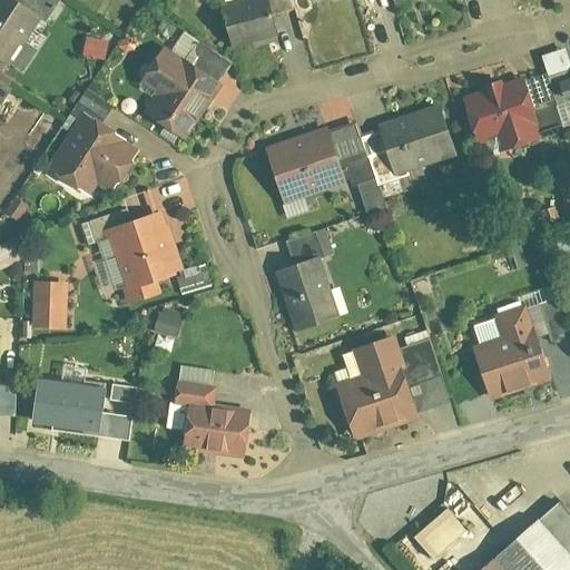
[(39,18),(15,0),(0,0),(0,67),(2,69),(39,18)]
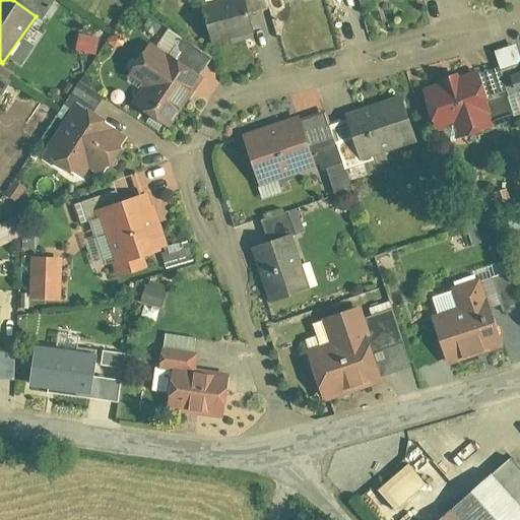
[(246,0),(241,0),(199,10),(208,49),(256,37),(246,0)]
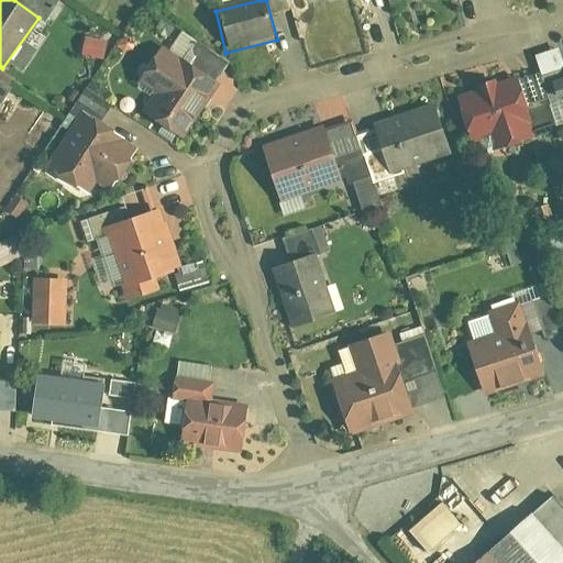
[(102,61),(108,43),(86,36),(80,53),(102,61)]
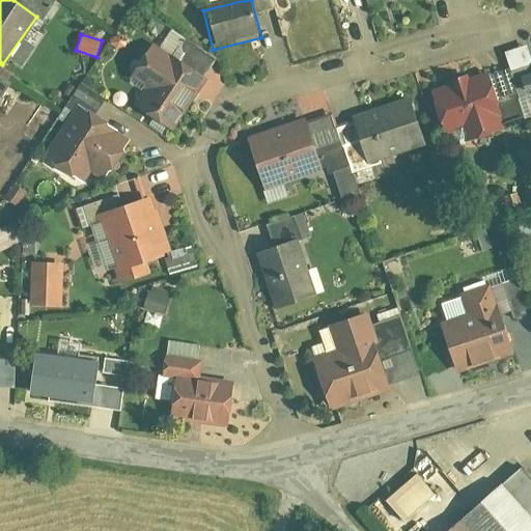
[(207,72),(154,46),(140,74),(146,77),(131,109),(177,132),(207,72)]
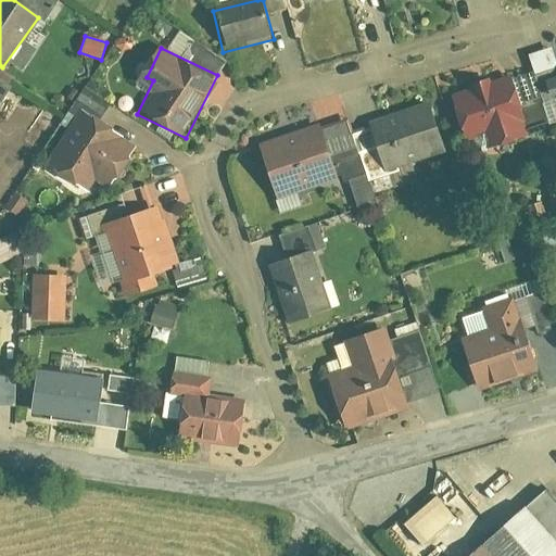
[(512,80),(454,99),(468,139),(487,134),(492,147),(518,138),(514,124),(526,121),(512,80)]
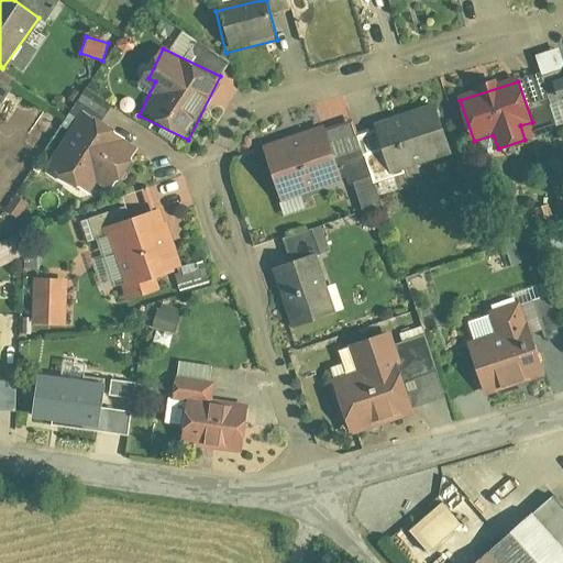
[(84,88),(76,102),(105,118),(111,103),(84,88)]
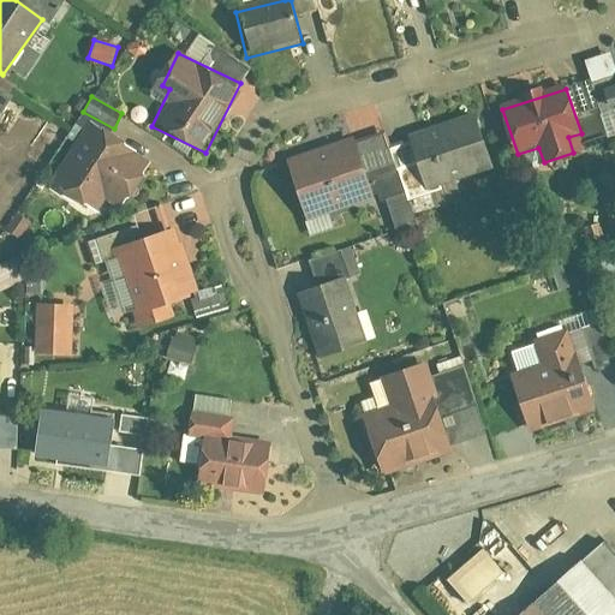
[(481,114),(407,138),(427,201),(501,177),(481,114)]
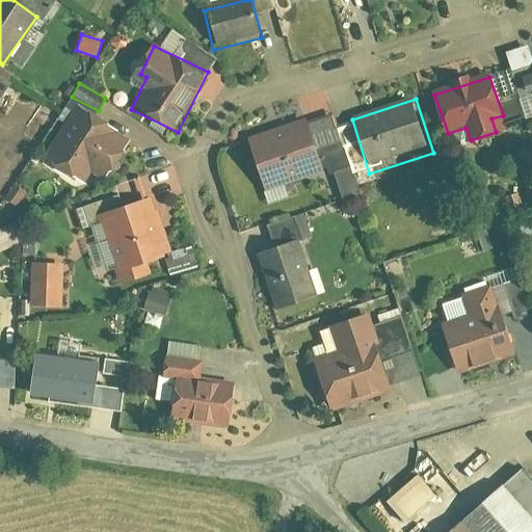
[(129,131),(80,107),(49,170),(97,194),(129,131)]
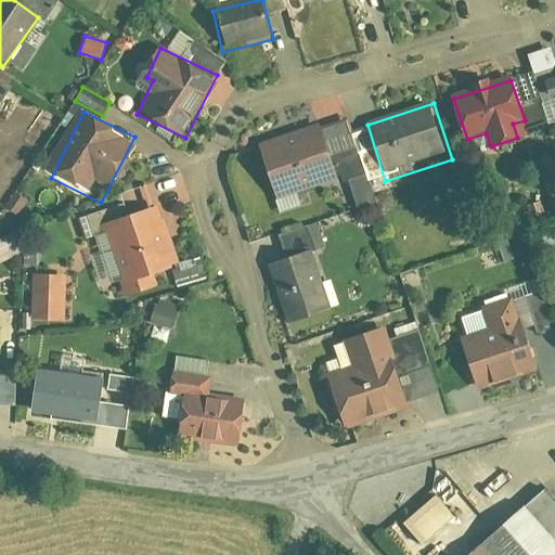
[(327,127),(247,152),(268,218),(349,192),(327,127)]
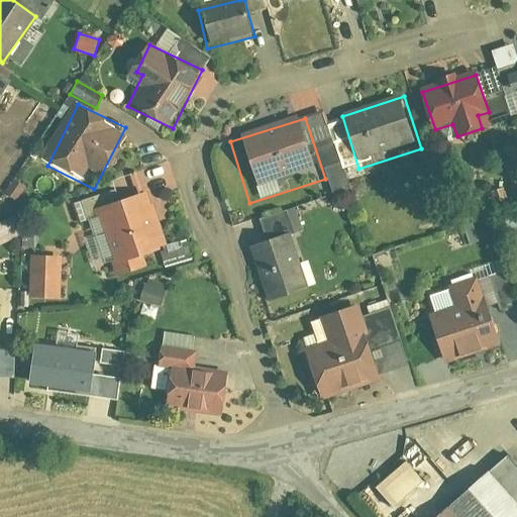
[(150,187),(95,205),(117,276),(173,257),(150,187)]
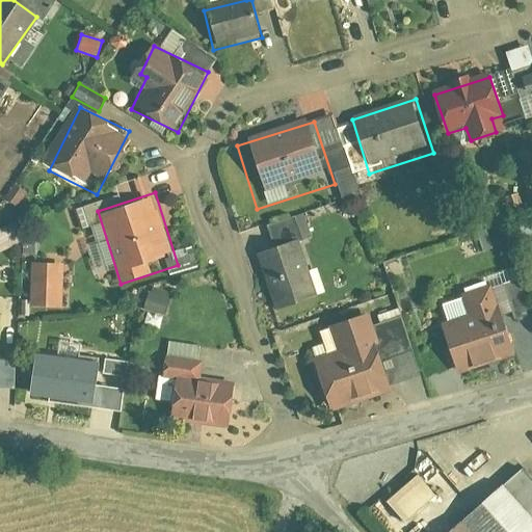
[(16,227),(0,228),(0,247),(17,246),(16,227)]
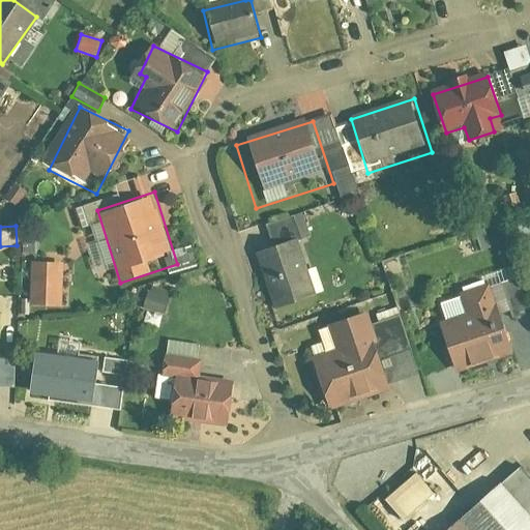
[(293,234),(258,245),(280,311),(315,298),(293,234)]
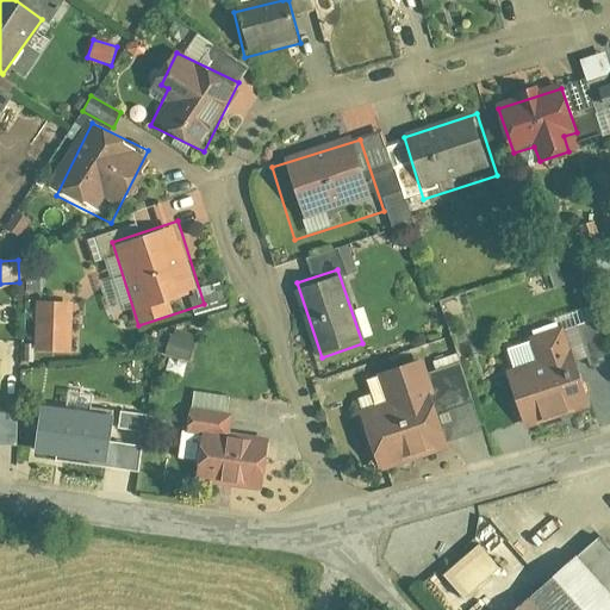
[(33,353),(72,354),(73,303),(35,302),(33,353)]
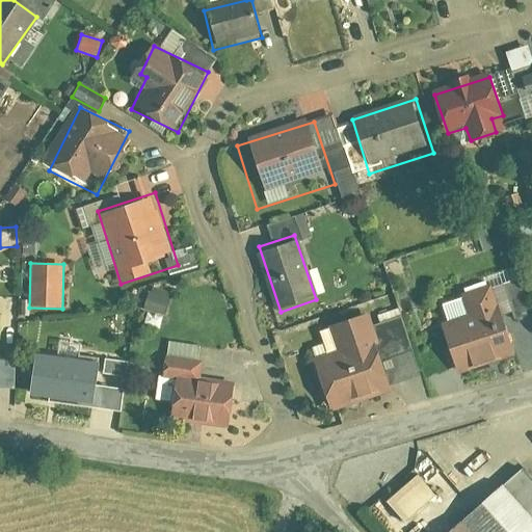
[(151,286),(142,310),(164,317),(171,293),(151,286)]
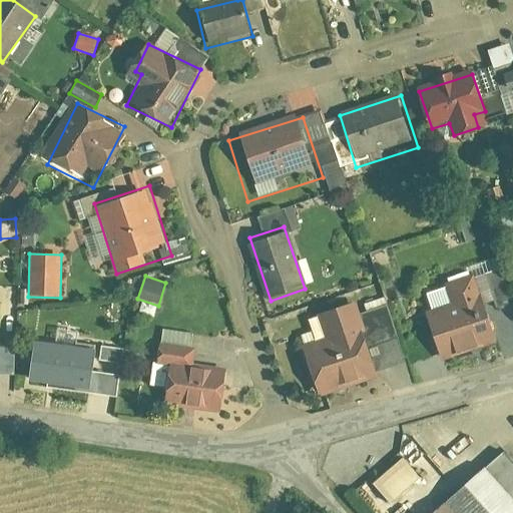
[(476,287),(423,308),(446,368),(500,347),(476,287)]
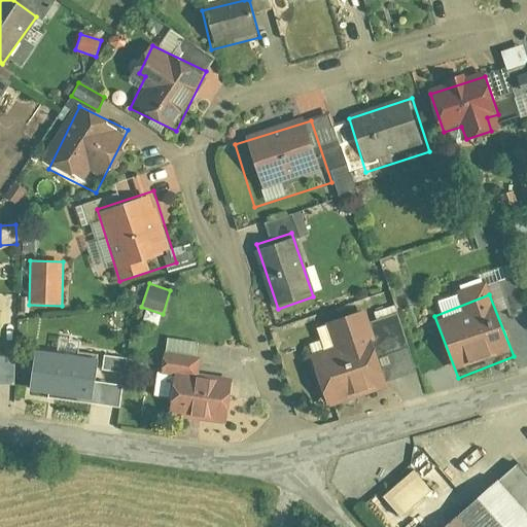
[(366,306),(300,327),(326,409),(393,386),(366,306)]
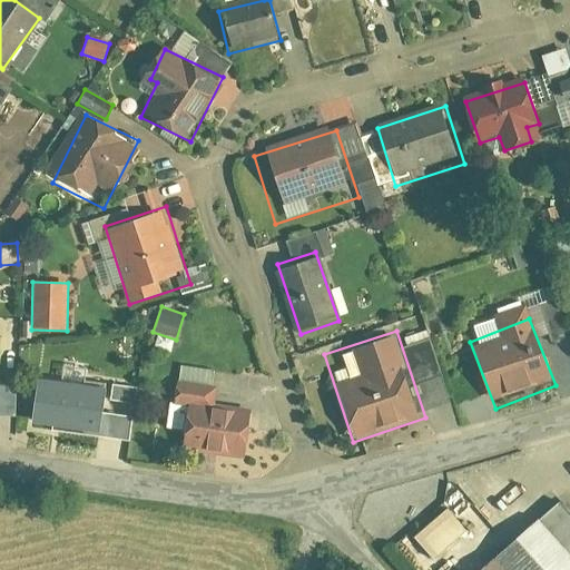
[(82,384),(85,370),(62,366),(60,381),(82,384)]
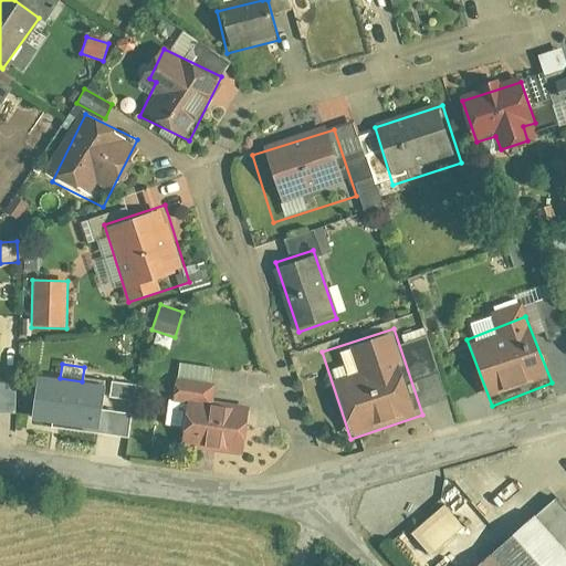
[(181,371),(177,400),(209,406),(215,378),(181,371)]
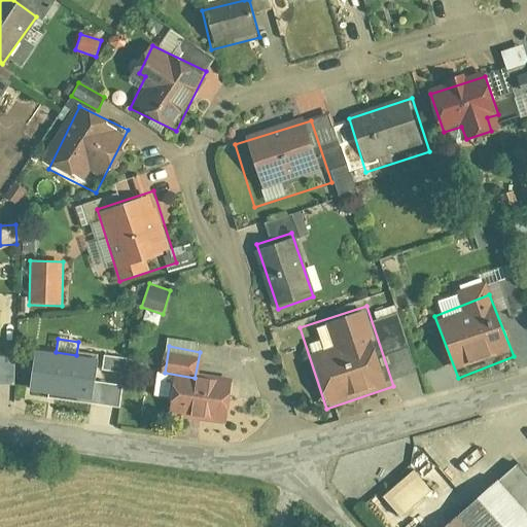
[(77,357),(35,350),(29,388),(92,399),(99,355),(78,352),(77,357)]
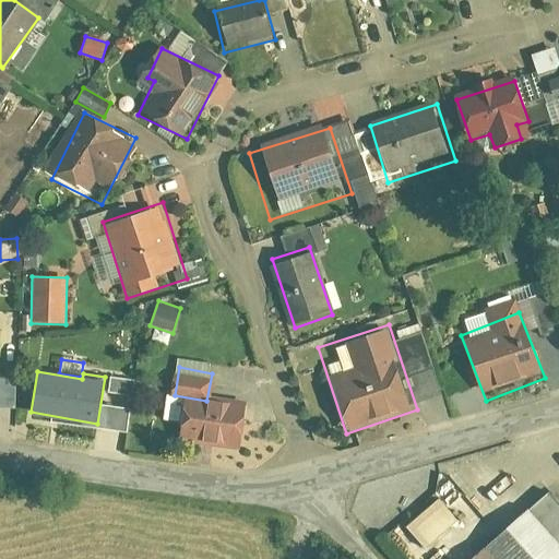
[(0,407),(19,408),(20,373),(0,372),(0,407)]
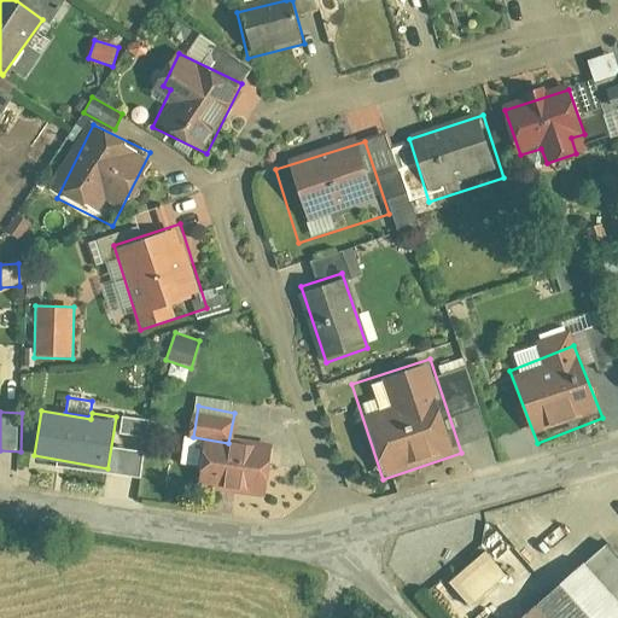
[(272,453),(203,441),(196,483),(264,495),(272,453)]
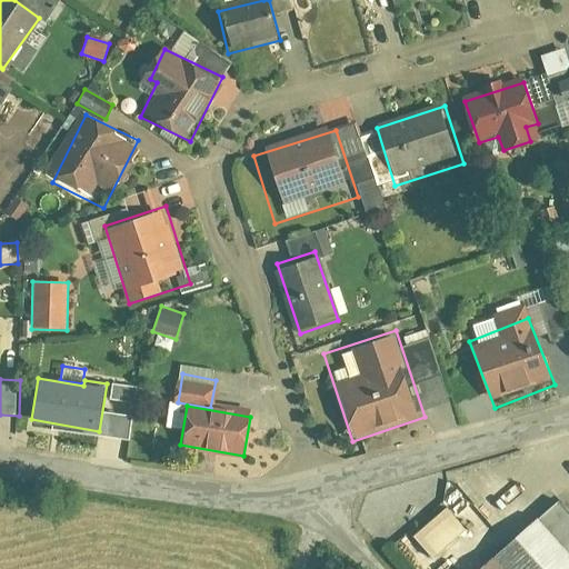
[(568,568),(568,501),(565,496),(480,568),(568,568)]
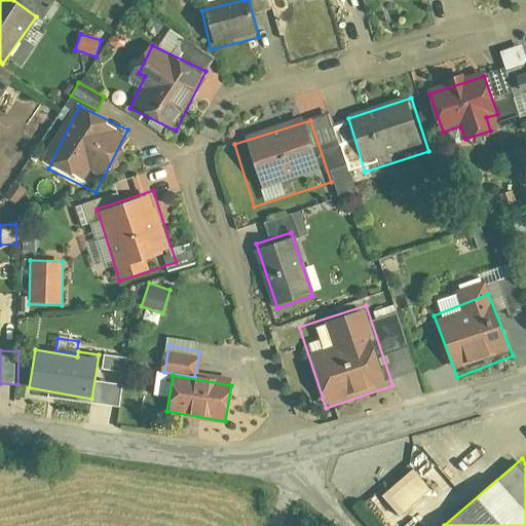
[(370,508),(391,525),(395,525),(428,487),(405,467),(370,508)]
